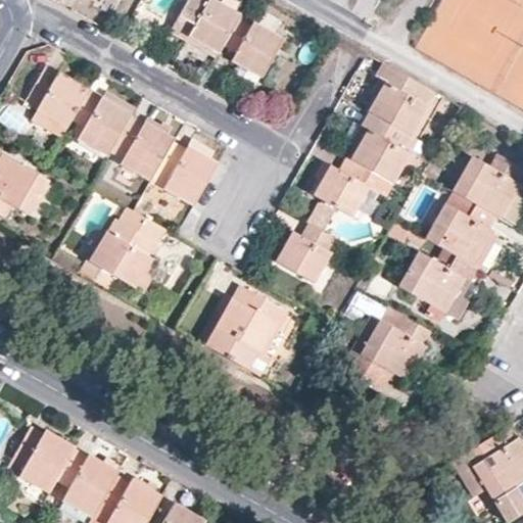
[(238,17),(240,14),(214,0),(186,0),(170,32),(186,40),(188,36),(219,52),(224,44),(238,17)]
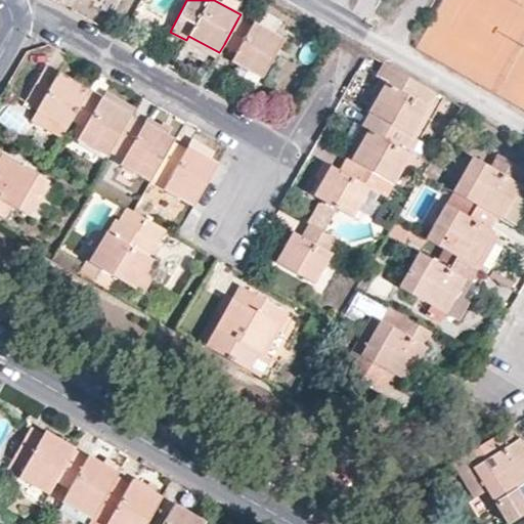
[(252,25),(238,17),(224,44),(236,51),(232,59),(263,77),(284,40),(254,23),(252,25)]
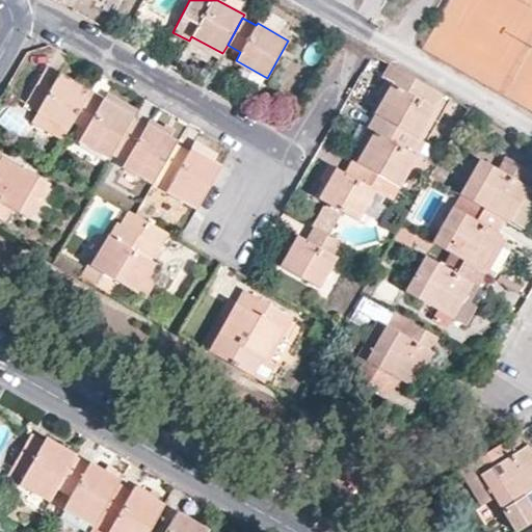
[(220,58),(222,53),(191,36),(189,41),(220,58)]
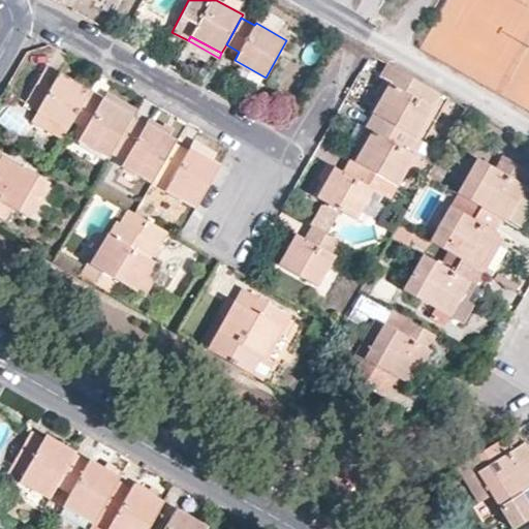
[(437,92),(390,65),(382,79),(390,83),(372,113),(415,136),(433,106),(430,105),(437,92)]
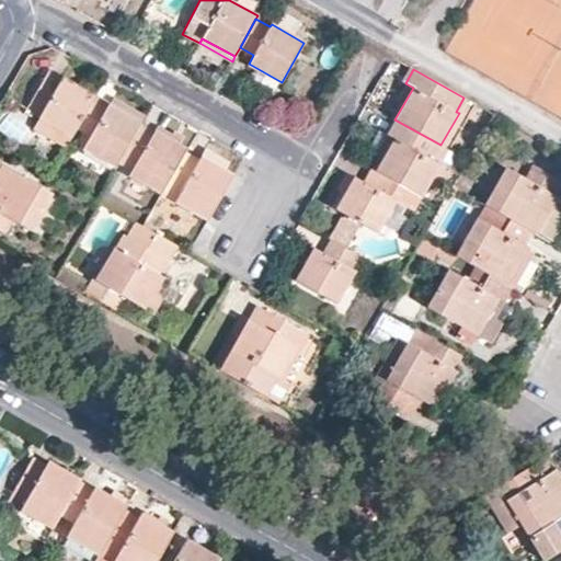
[(76,128),(93,99),(94,96),(63,78),(60,81),(48,75),(29,109),(42,115),(39,117),(58,127),(72,136),(76,128)]
